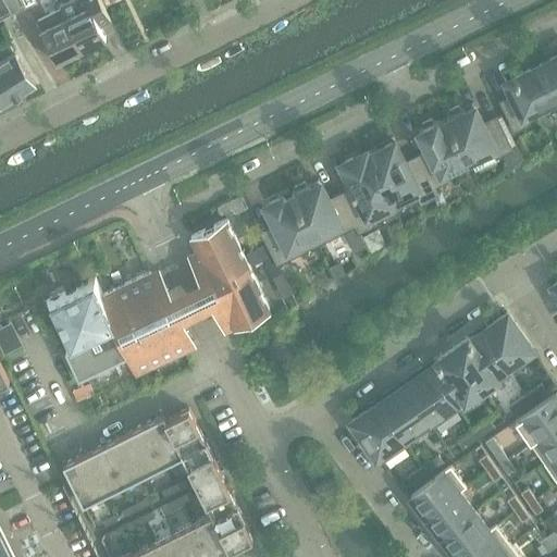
[(0,0),(0,22),(13,15),(4,0),(0,0)]
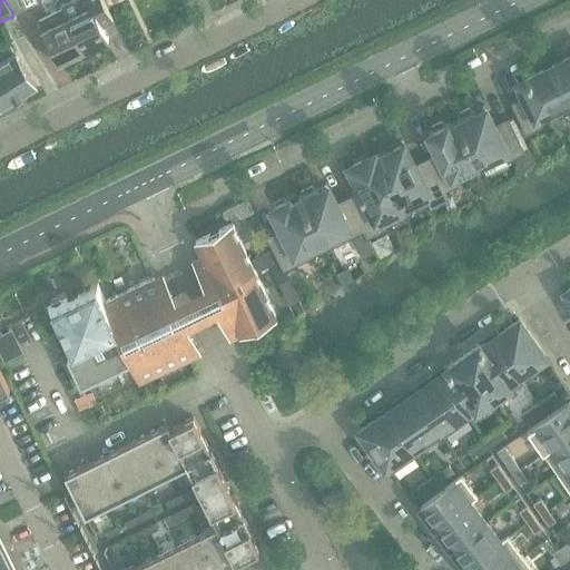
[(22,0),(5,0),(13,16),(27,8),(22,0)]
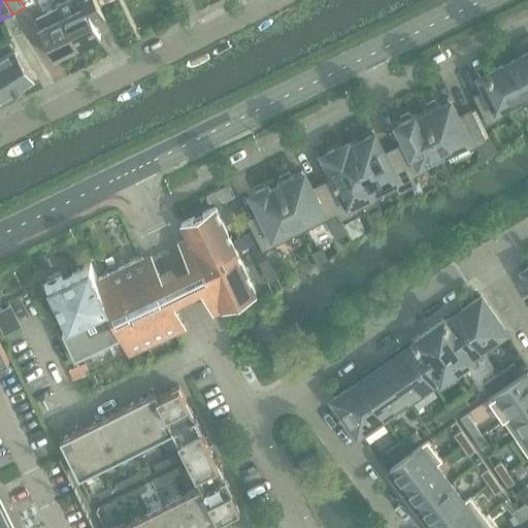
[(78,47),(102,35),(96,24),(104,20),(94,0),(66,0),(56,5),(58,8),(58,7),(78,47)]
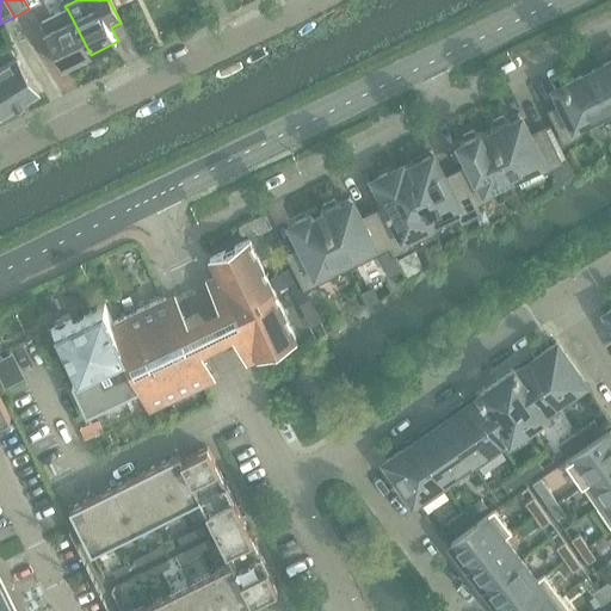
[(63,68),(91,55),(67,8),(67,10),(41,23),(63,68)]
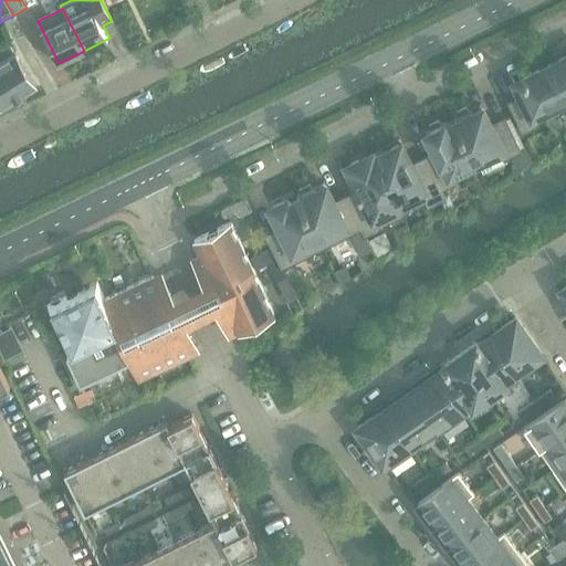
[(23,96),(38,87),(17,53),(14,54),(10,46),(0,52),(0,105),(2,108),(17,100),(23,96)]
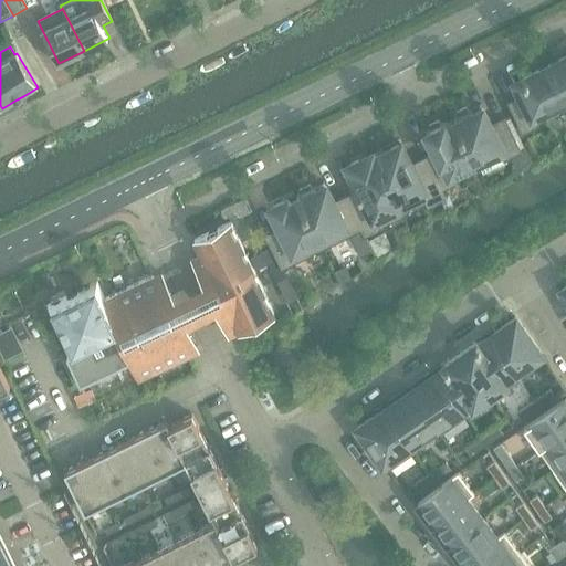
[(17,53),(38,87),(38,86),(17,53)]
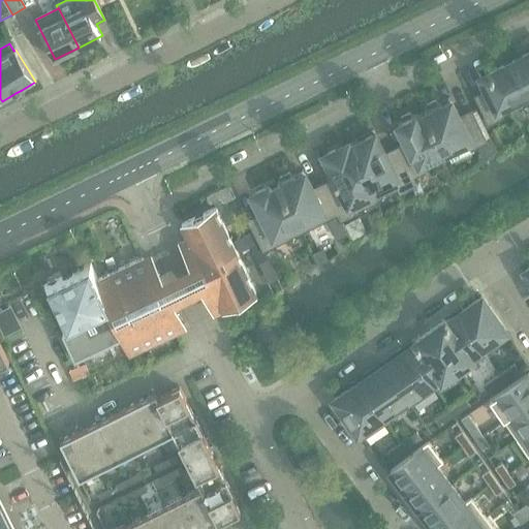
[(528,53),(522,56),(524,60),(516,64),(515,62),(514,63),(515,65),(528,94),(528,53)]
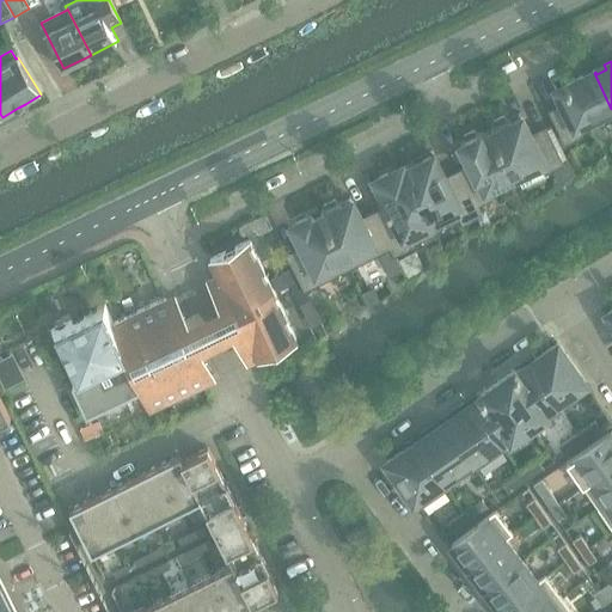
[(592,71),(565,84),(568,87),(567,87),(567,89),(558,93),(563,104),(550,111),(565,142),(580,135),(576,127),(586,122),(588,126),(611,115),(611,114),(611,109),(595,75),(594,73),(593,73),(592,71)]
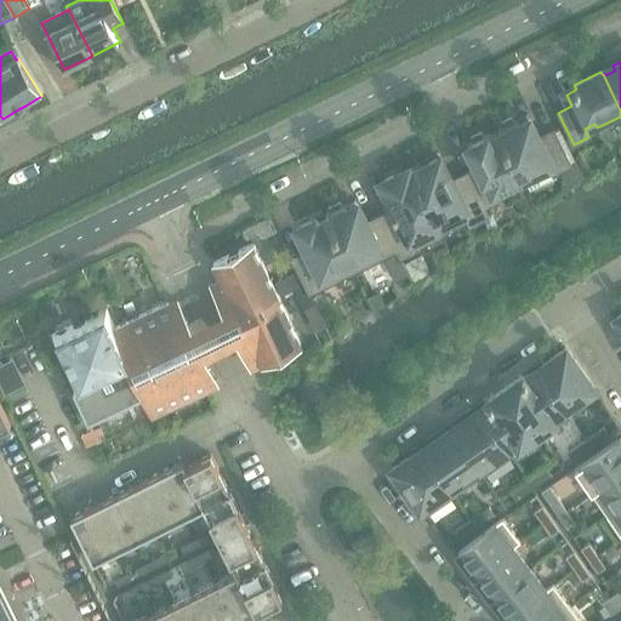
[(500,134),(522,180),(551,165),(554,172),(570,165),(553,130),(539,137),(530,119),(519,124),(517,119),(514,120),(514,119),(512,120),(511,118),(500,124),(501,126),(500,127),(497,129),(500,134)]
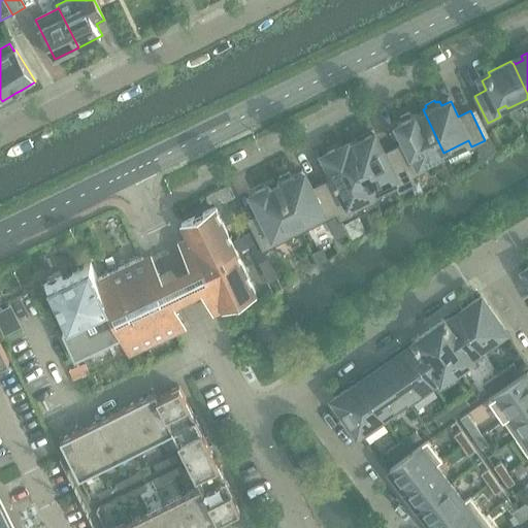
[(407,142),(395,147),(409,176),(410,176),(423,170),(420,164),(443,153),(425,113),(417,118),(415,114),(413,116),(411,114),(409,114),(409,113),(400,118),(401,120),(399,121),(399,122),(397,123),(407,142)]
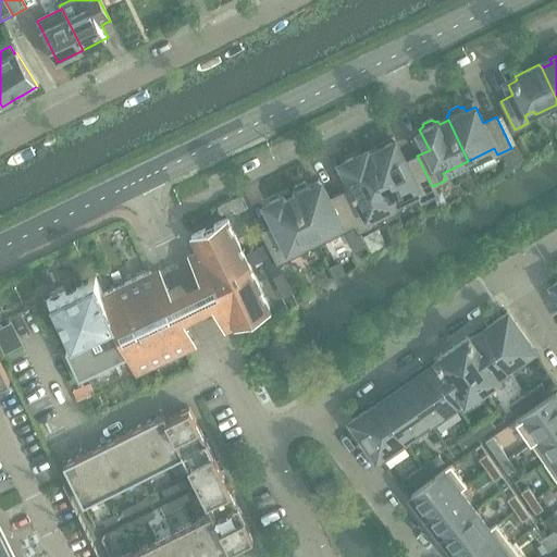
[(432,186),(417,156),(405,162),(395,141),(368,155),(368,152),(367,153),(367,155),(391,202),(395,211),(396,210),(395,208),(420,196),(422,200),(437,193),(433,186),(432,186)]
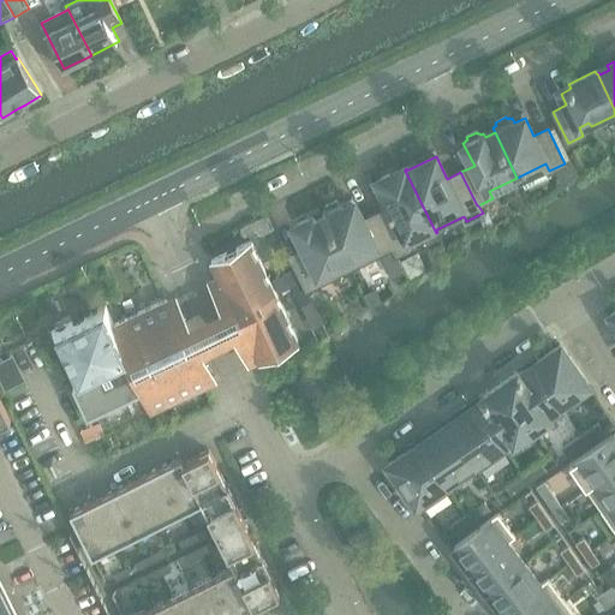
[(378,184),(389,207),(377,214),(394,248),(393,248),(396,256),(412,248),(411,245),(436,233),(431,224),(405,171),(405,169),(402,169),(401,168),(378,179),(380,184),(378,184)]
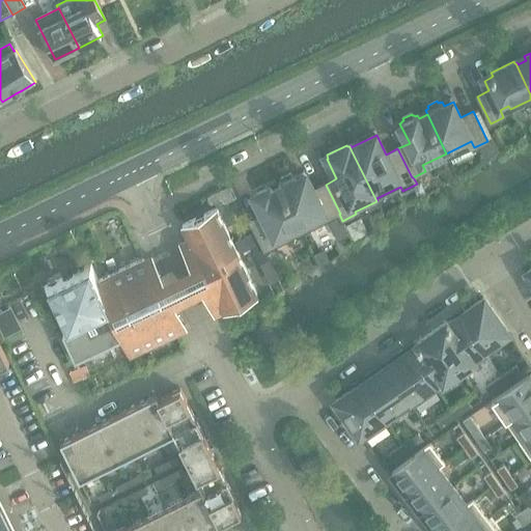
[(280,182),(278,183),(280,187),(303,231),(328,219),(339,214),(340,214),(326,185),(313,190),(306,174),(297,178),(295,174),(294,175),(292,174),(290,175),(290,173),(281,178),(282,179),(280,180),(280,182)]
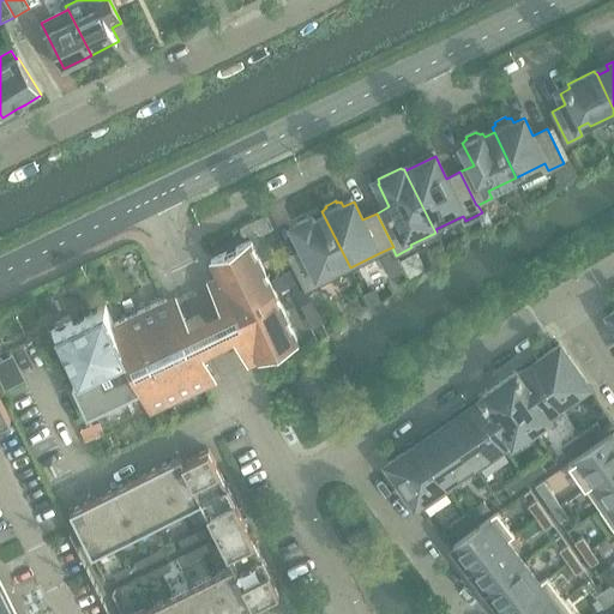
[(295,224),(293,226),(294,230),(304,248),(289,256),(306,289),(320,282),(350,268),(324,216),(314,221),(312,216),(309,217),(309,216),(307,217),(307,218),(296,223),(294,223),(295,224)]
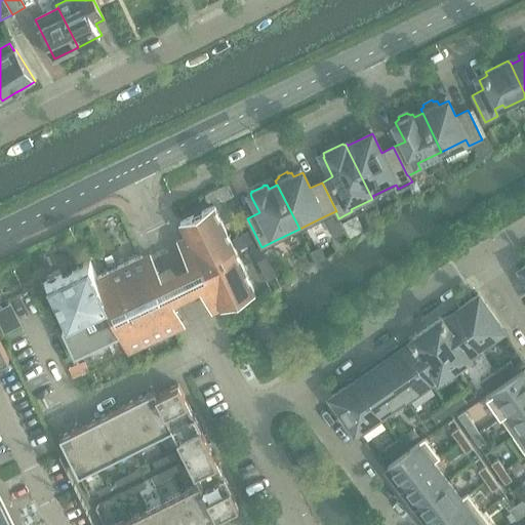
[(214,206),(180,223),(198,260),(208,281),(220,308),(254,291),(214,206)]
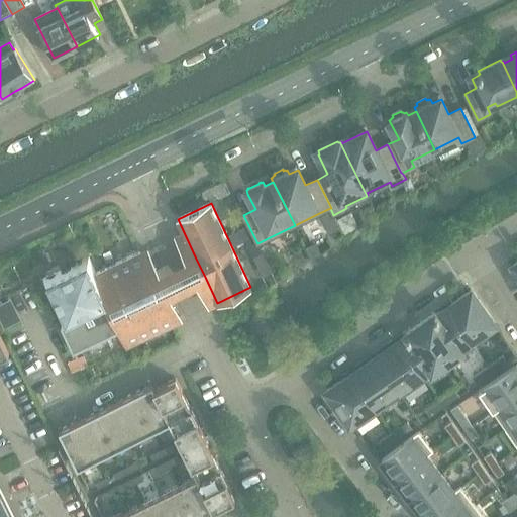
[(316,241),(305,247),(310,257),(321,252),(316,241)]
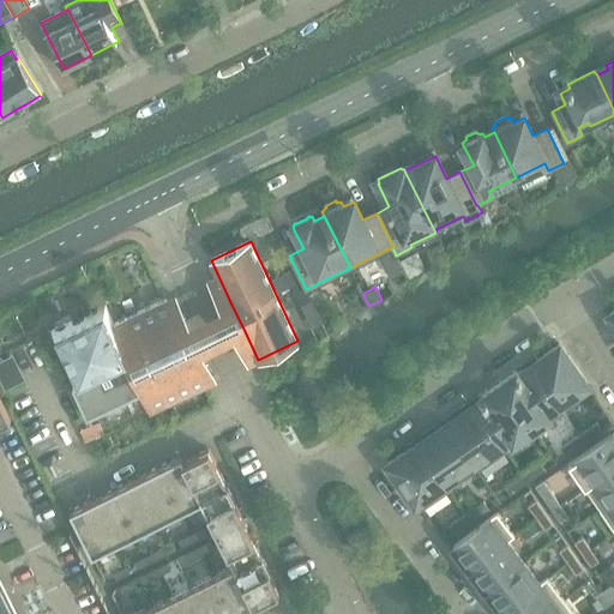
[(162,301),(130,317),(150,359),(186,342),(180,329),(166,300),(162,301)]
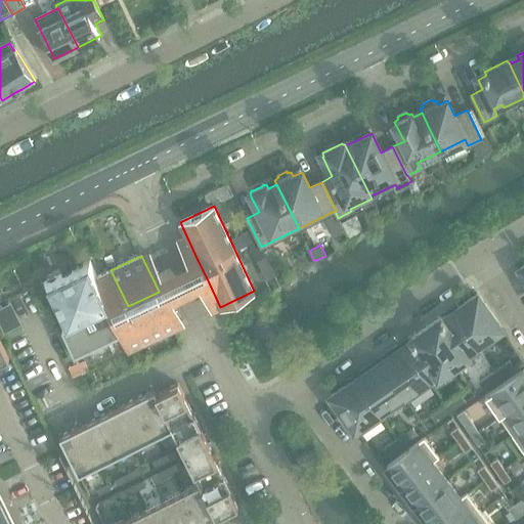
[(208,280),(198,260),(190,264),(174,271),(154,280),(159,292),(164,302),(184,292),(200,285),(208,280)]
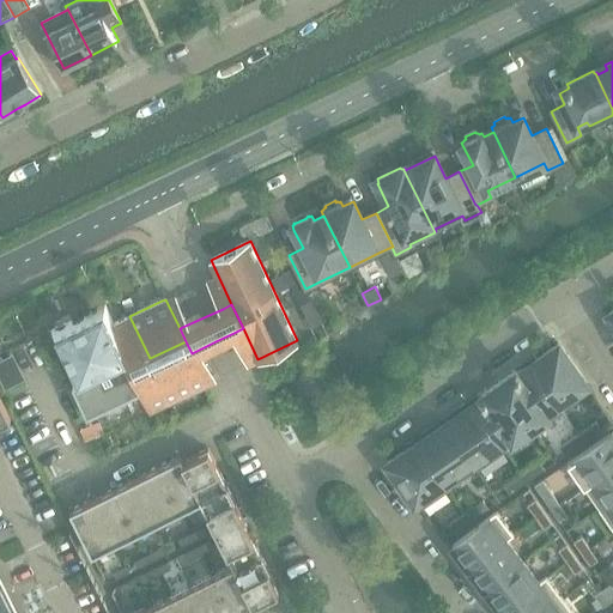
[(65,323),(55,328),(52,331),(50,333),(71,380),(87,416),(138,390),(140,390),(150,411),(170,401),(150,358),(129,316),(114,323),(105,305),(65,325),(65,323)]
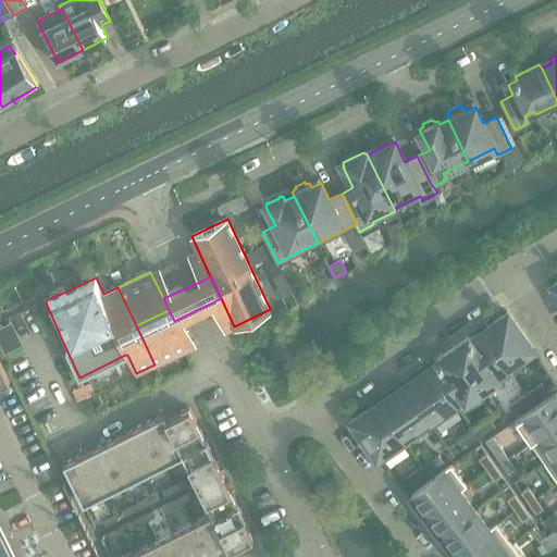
[(169,310),(136,325),(155,364),(186,349),(187,349),(174,321),(169,310)]
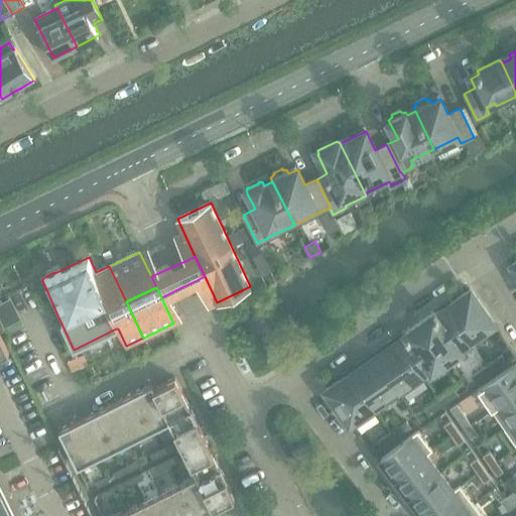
[(471,289),(446,306),(469,340),(470,340),(494,324),(471,289)]
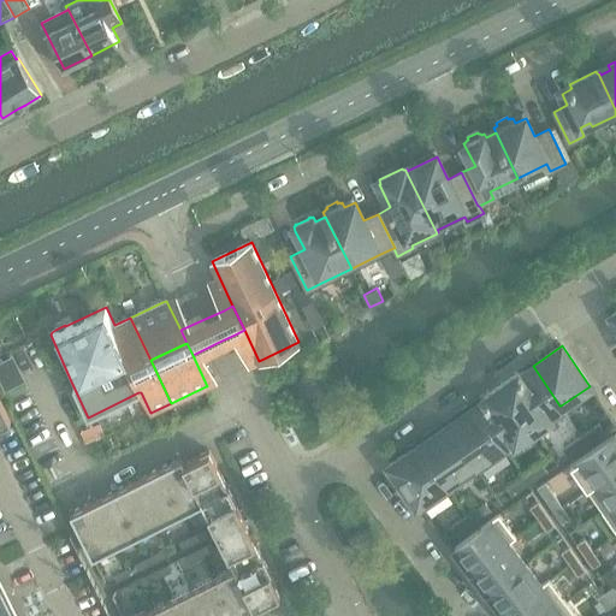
[(12,355),(0,361),(0,380),(5,390),(25,379),(12,355)]
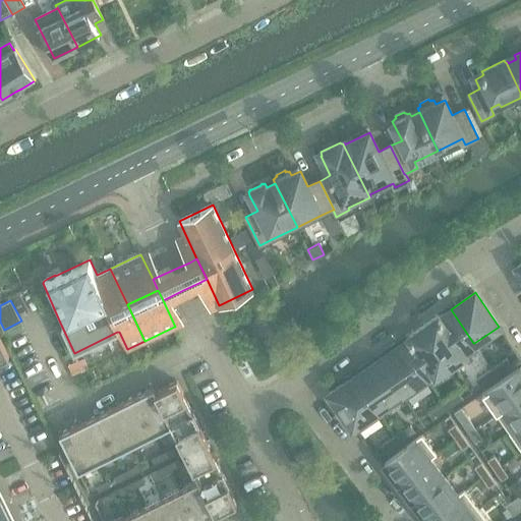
[(450,360),(451,361),(450,362),(454,368),(469,357),(468,356),(478,349),(474,343),(473,343),(451,309),(442,315),(441,314),(440,315),(439,312),(424,323),(426,326),(450,360)]
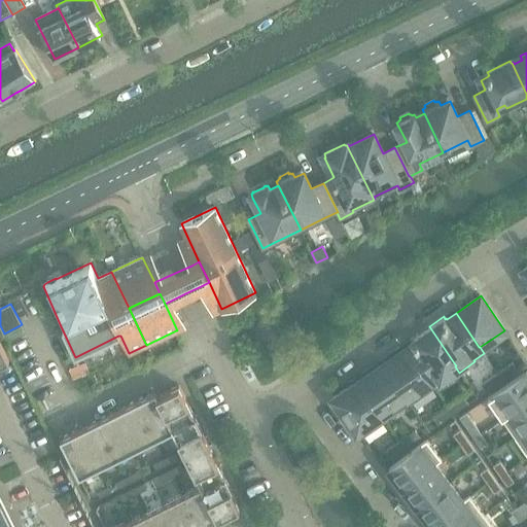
[(414,337),(415,339),(415,340),(415,341),(408,346),(430,381),(431,381),(440,375),(441,376),(455,366),(456,365),(455,364),(431,329),(429,326),(414,337)]
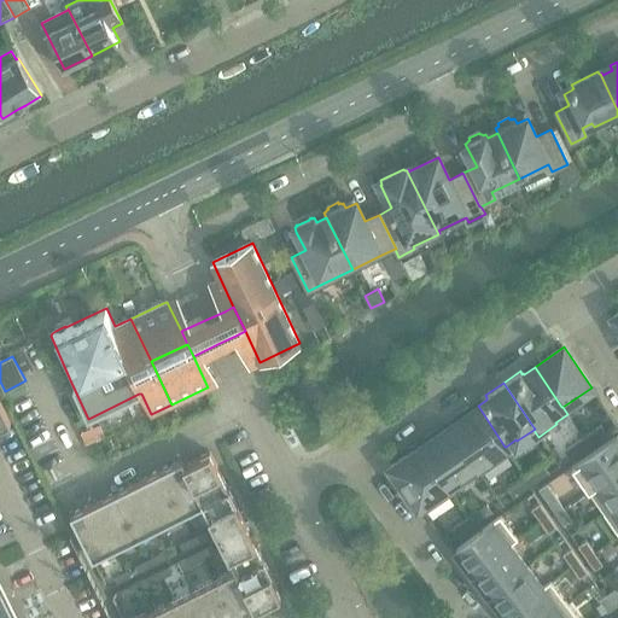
[(0,617),(15,617),(12,614),(11,610),(9,607),(9,606),(6,601),(5,598),(3,593),(0,588),(0,421),(11,415),(0,392),(0,617)]
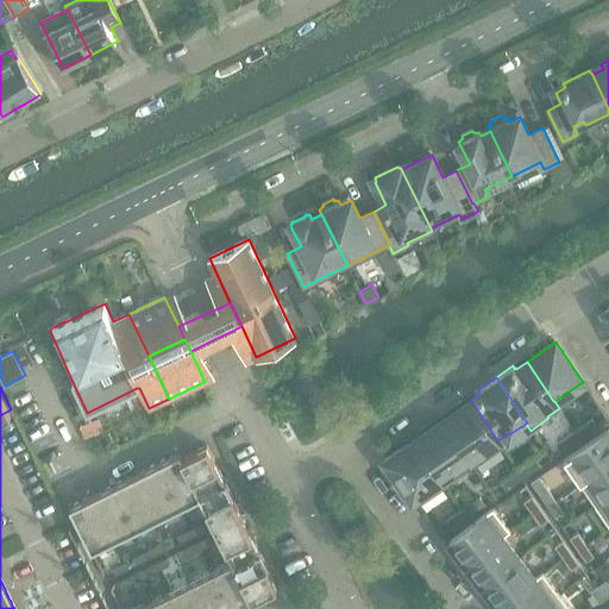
[(470,460),(469,460),(473,468),(503,447),(498,440),(497,440),(471,400),(457,409),(454,406),(440,416),(443,420),(470,460)]
